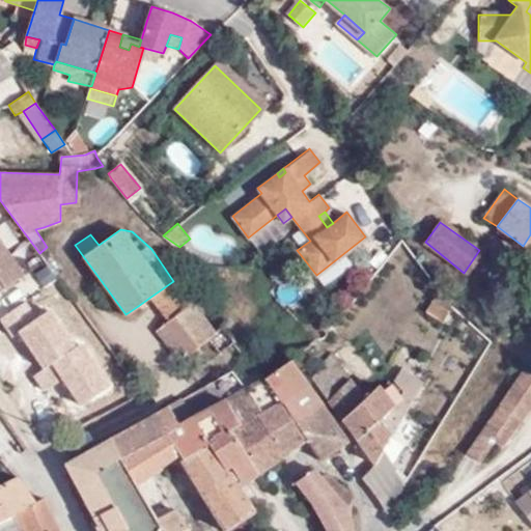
[(0,243),(0,291),(23,275),(0,243)]
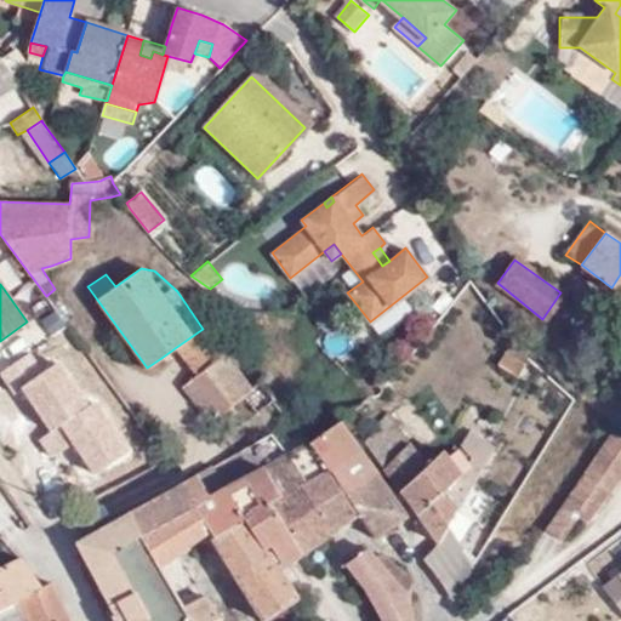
[(203,329),(175,348),(192,370),(222,348),(206,326),(203,329)]
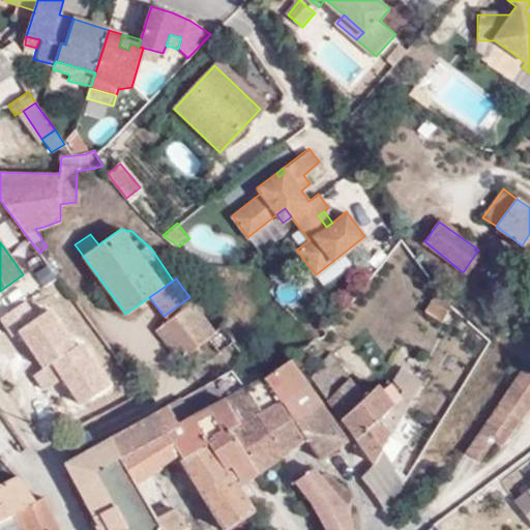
[(189,297),(164,316),(168,320),(192,300),(189,297)]
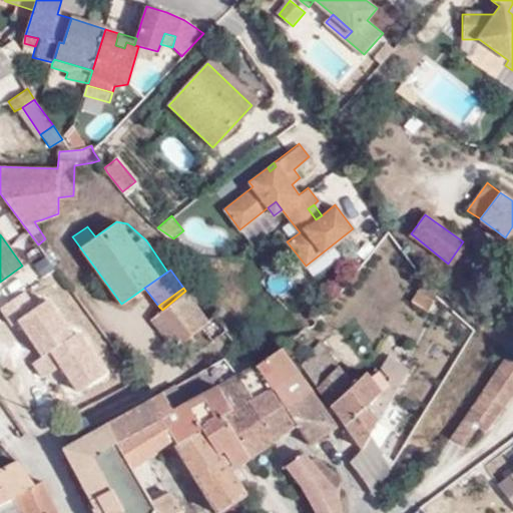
[(422,290),(414,303),(424,309),(432,298),(422,290)]
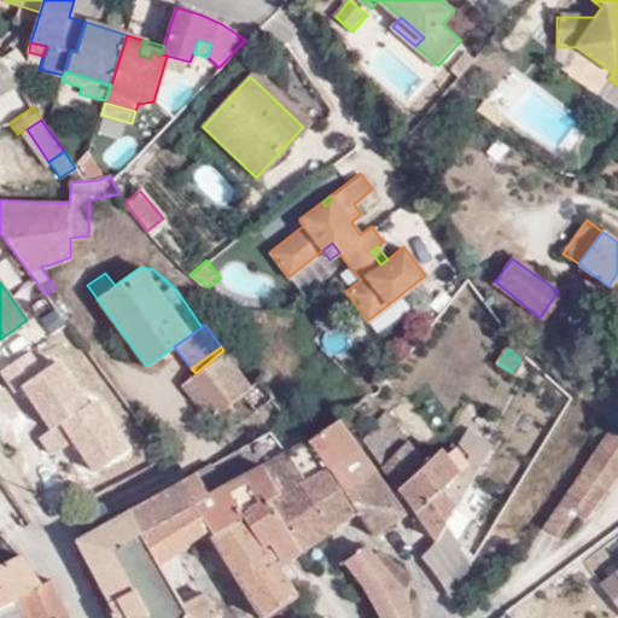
[(243,394),(250,385),(233,363),(223,350),(196,373),(182,384),(210,420),(243,394)]
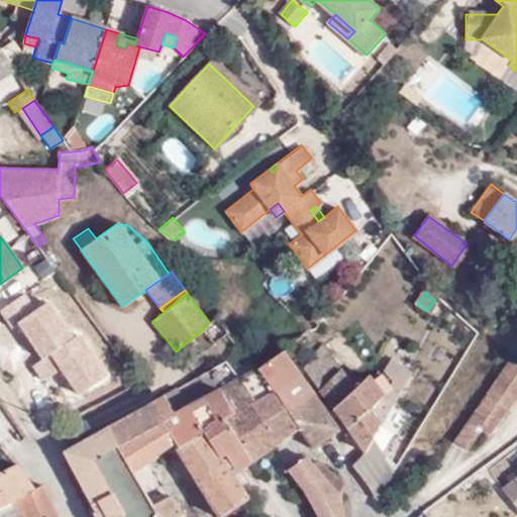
[(321,305),(311,317),(317,322),(327,310),(321,305)]
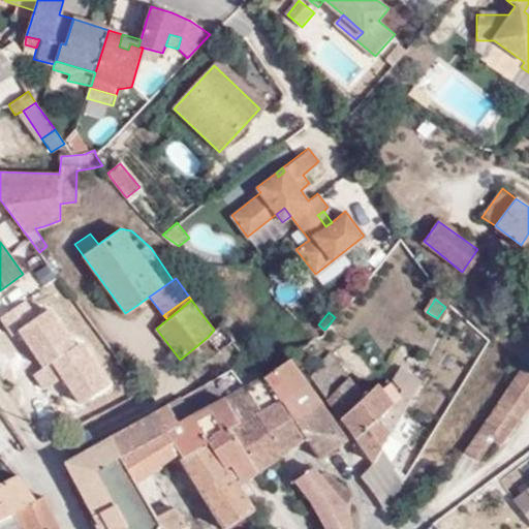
[(208,337),(218,351),(234,340),(221,324),(214,330),(208,337)]
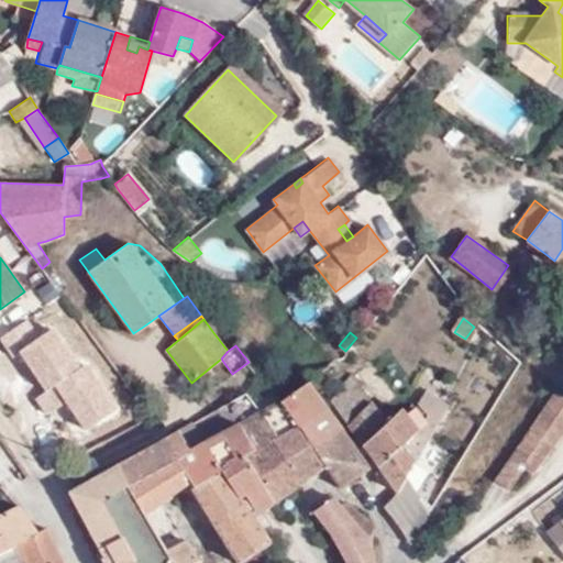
[(401,352),(383,371),(389,377),(407,359),(401,352)]
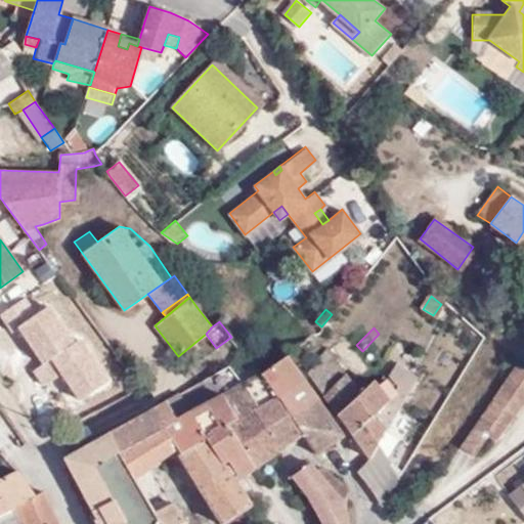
[(328,349),(310,374),(325,396),(345,374),(328,349)]
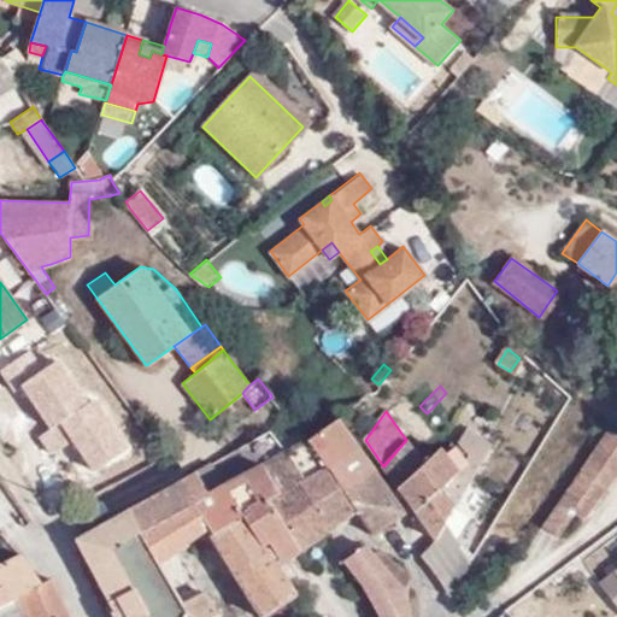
[(378,477),(338,421),(307,442),(325,468),(351,499),(378,477)]
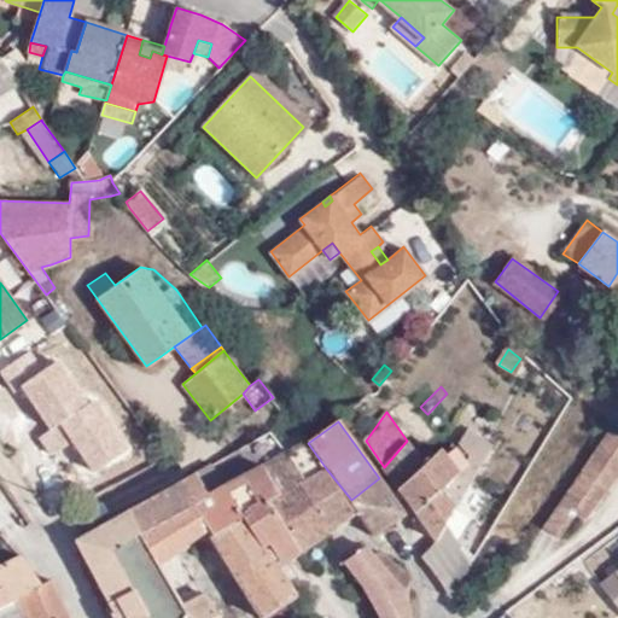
[(465,462),(459,471),(417,512),(437,538),(444,526),(489,448),(491,444),(470,429),(461,441),(454,450),(459,456),(465,462)]
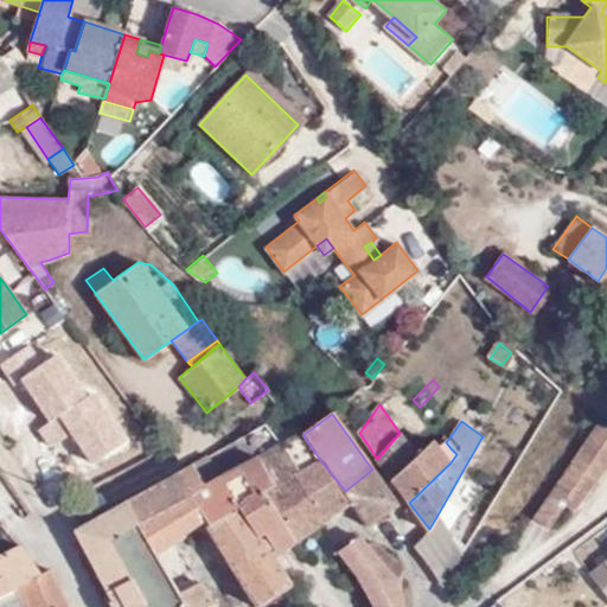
[(400,433),(377,459),(394,481),(417,458),(408,443),(423,432),(415,422),(400,433)]
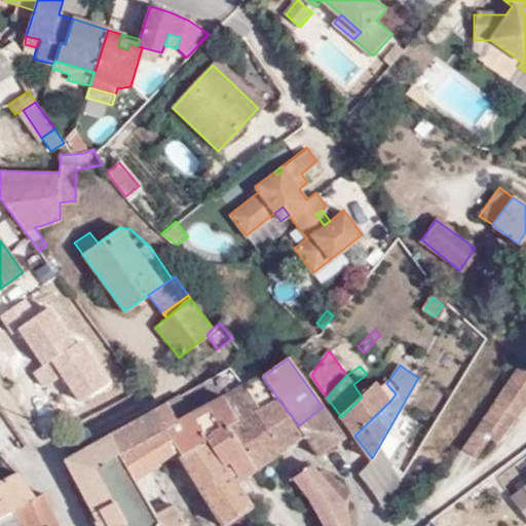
[(496,442),(525,400),(525,372),(517,366),(508,378),(498,392),(479,421),(471,433),(461,447),(475,457),(489,437),(496,442)]
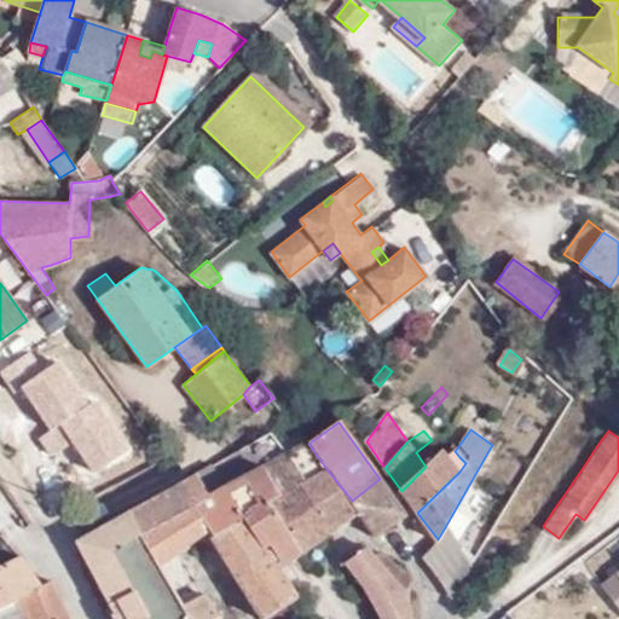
[(330,533),(314,503),(288,455),(272,434),(237,453),(212,468),(226,490),(268,464),(285,505),(276,514),(301,553),(330,533)]
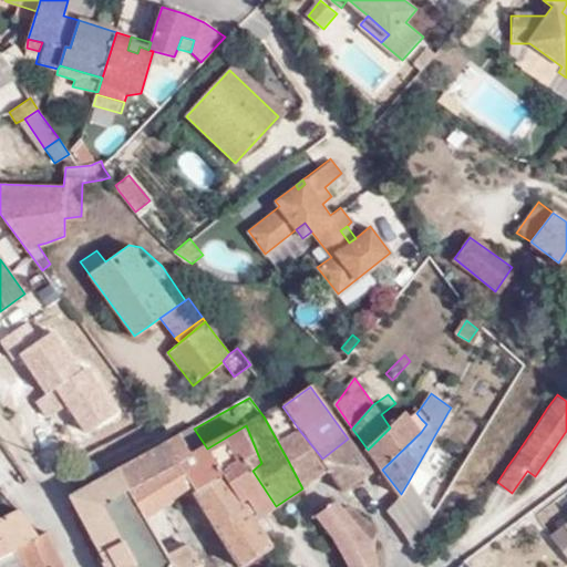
[(322,459),(299,430),(282,406),(278,409),(264,416),(288,461),(302,488),(328,471),(322,459)]
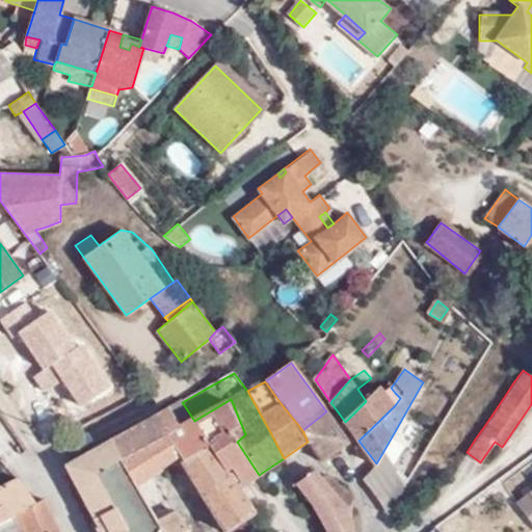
[(78,426),(100,416),(84,383),(62,394),(78,426)]
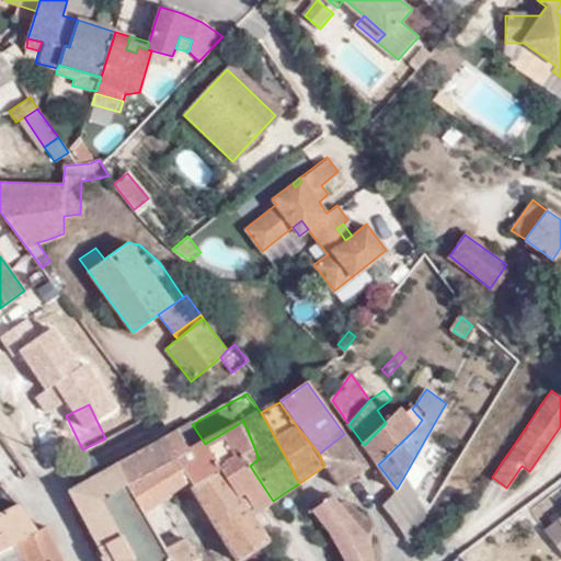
[(135,411),(139,418),(149,411),(145,405),(135,411)]
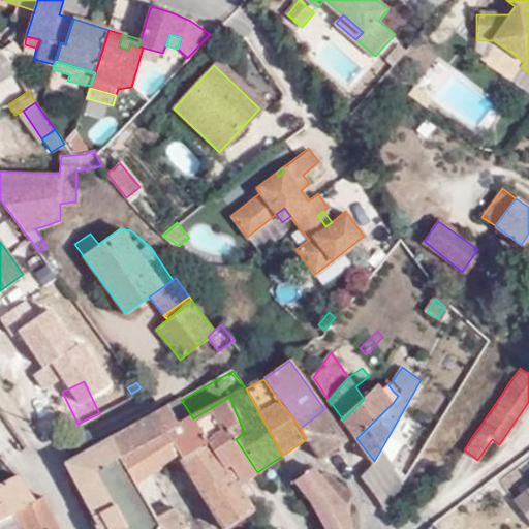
[(364,399),(343,419),(356,438),(393,403),(377,385),(376,387),(364,399)]
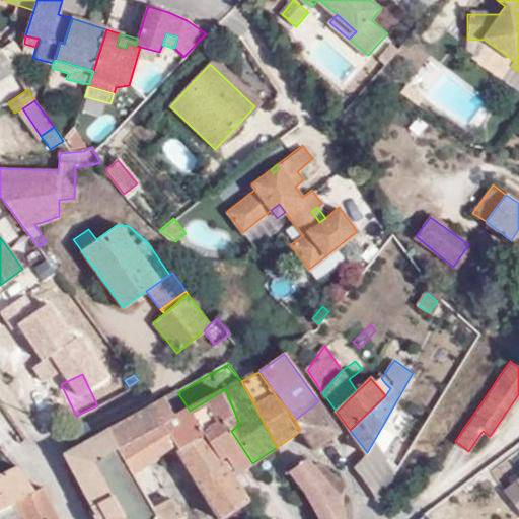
[(239,424),(225,389),(190,411),(232,476),(252,463),(231,431),(239,424)]
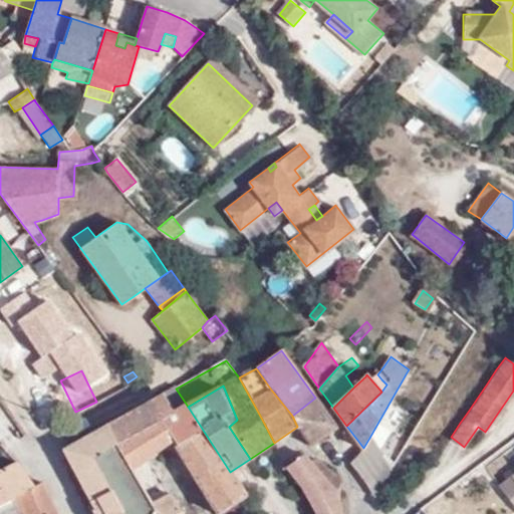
[(188,407),(176,389),(154,401),(108,426),(155,505),(163,499),(143,464),(148,459),(173,441),(218,513),(247,496),(230,472),(188,407)]
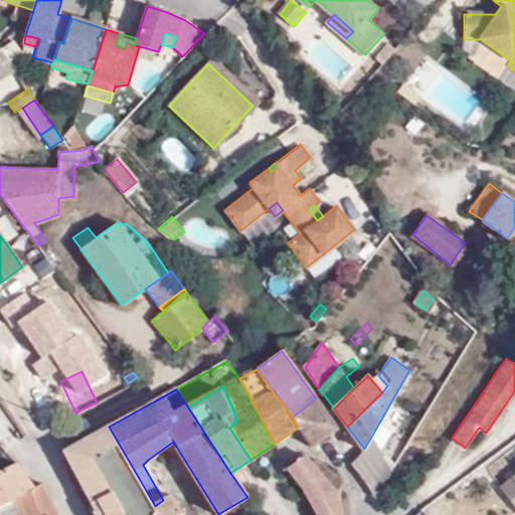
[(312,447),(336,427),(316,398),(293,416),(298,427),(312,447)]
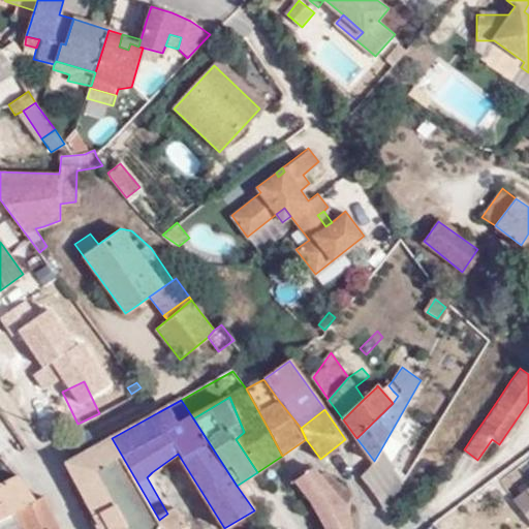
[(154,528),(161,525),(159,520),(112,438),(66,463),(98,524),(96,527),(96,528),(154,528)]
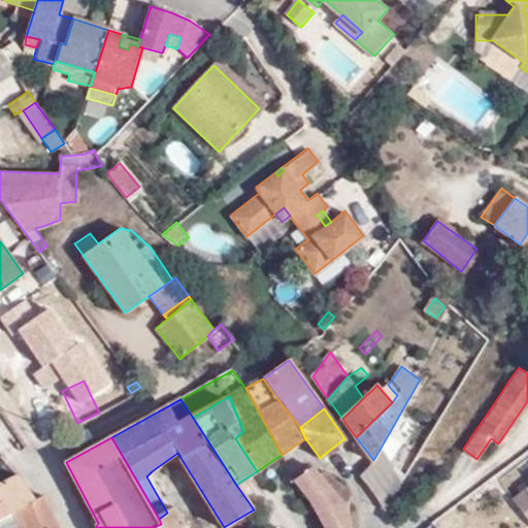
[(373,460),(361,475),(386,510),(402,482),(380,450),(373,460)]
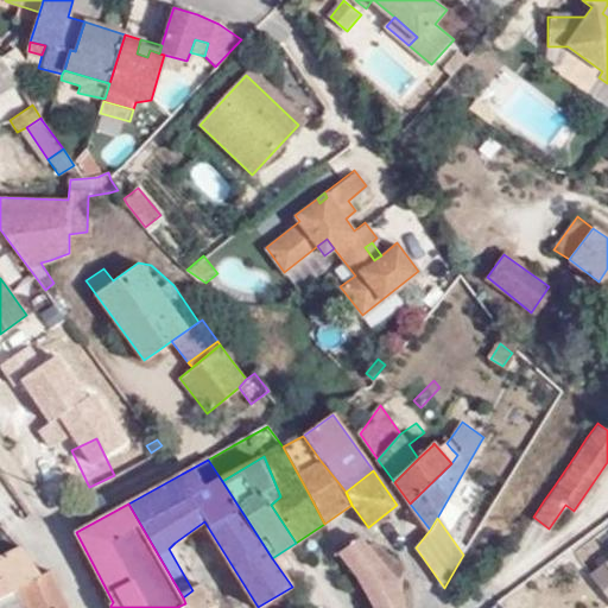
[(342,553),(365,586),(375,607),(404,607),(400,596),(403,584),(397,582),(405,567),(373,540),(366,545),(359,539),(342,553)]
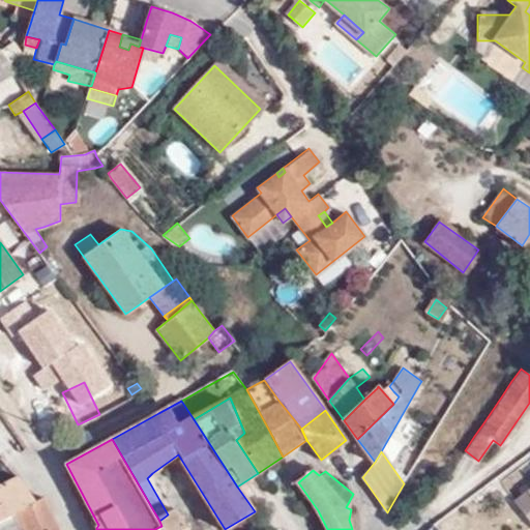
[(175,510),(152,473),(147,478),(168,514),(175,510)]
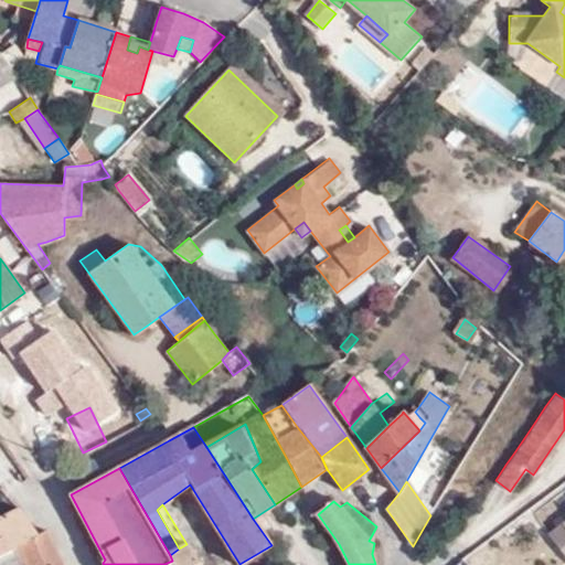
[(19,507),(0,516),(0,556),(38,537),(20,508),(19,507)]
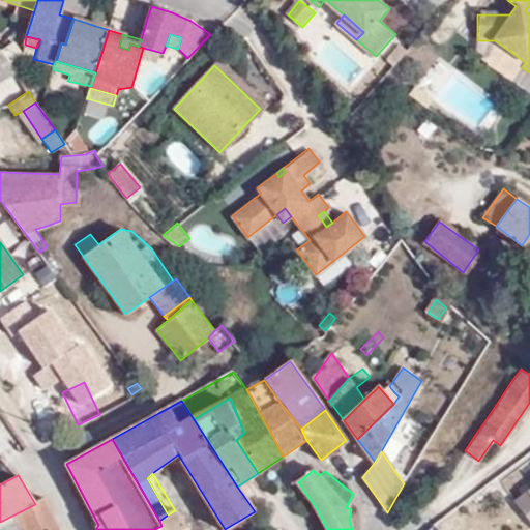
[(529,520),(529,495),(528,493),(516,502),(529,520)]
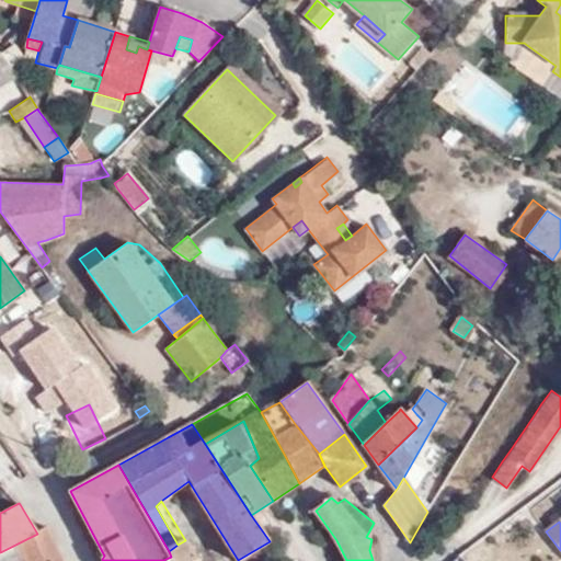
[(59,560),(63,560),(48,529),(37,534),(0,552),(0,560),(59,560)]
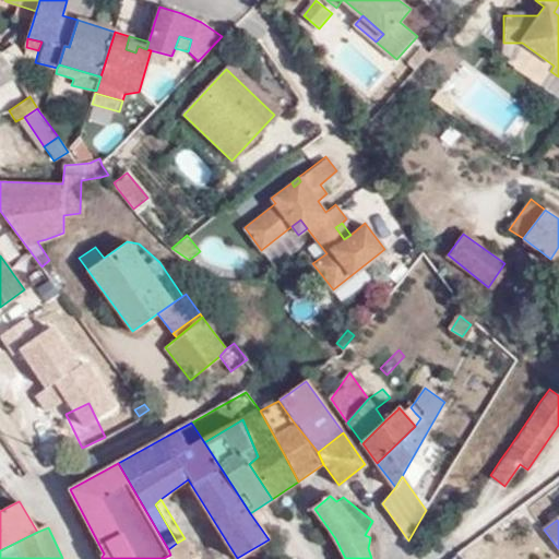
[(185,538),(177,543),(168,549),(170,555),(173,558),(199,558),(186,537),(185,538)]
